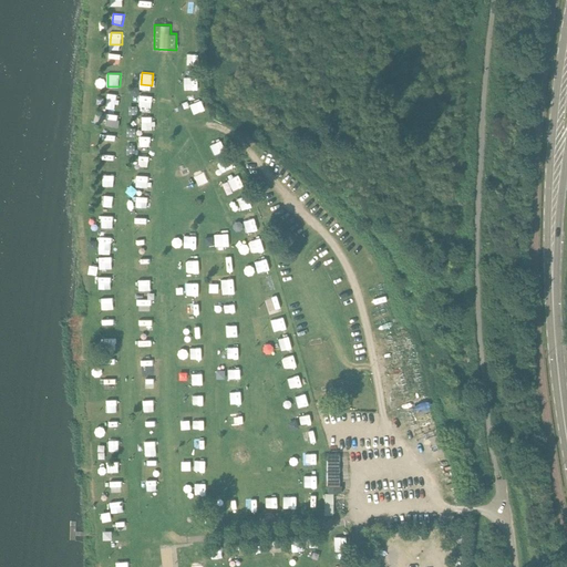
[(187,76),(187,90),(198,90),(199,78),(187,76)]
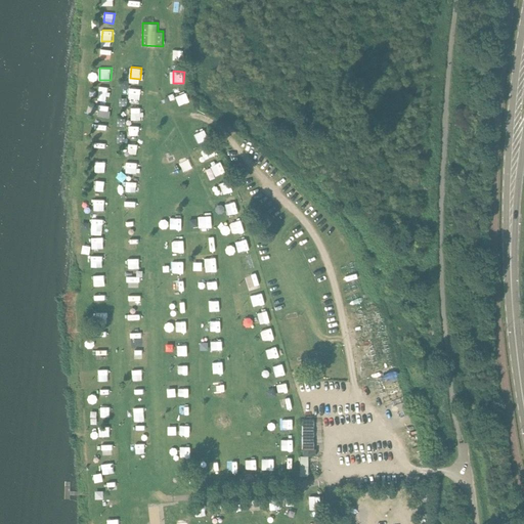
[(110,96),(111,87),(100,85),(98,95),(110,96)]
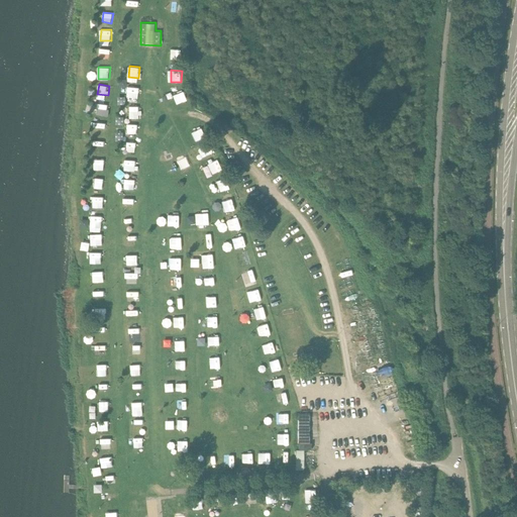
[(139,97),(139,87),(128,86),(127,97),(139,97)]
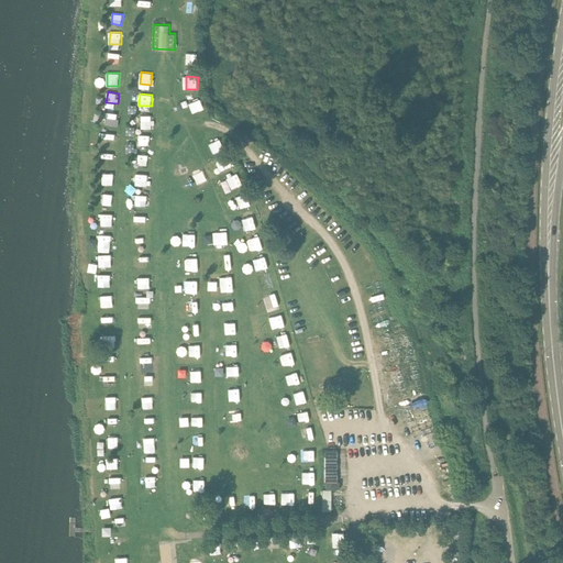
[(190,102),(192,112),(203,110),(201,100),(190,102)]
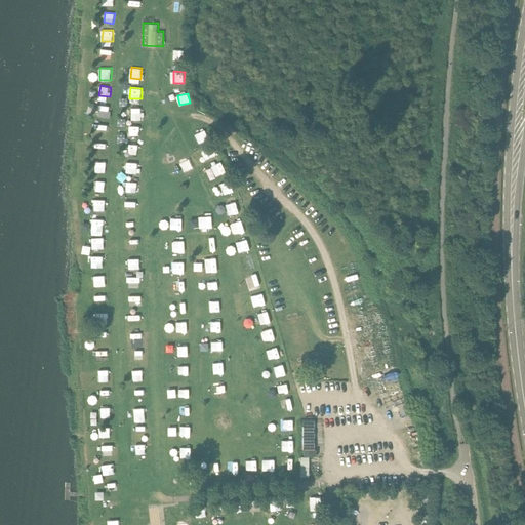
[(110,118),(112,107),(99,104),(97,116),(110,118)]
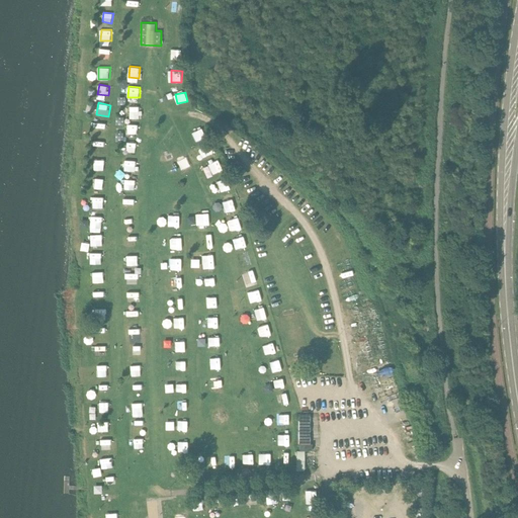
[(124,170),(136,172),(138,161),(126,159),(124,170)]
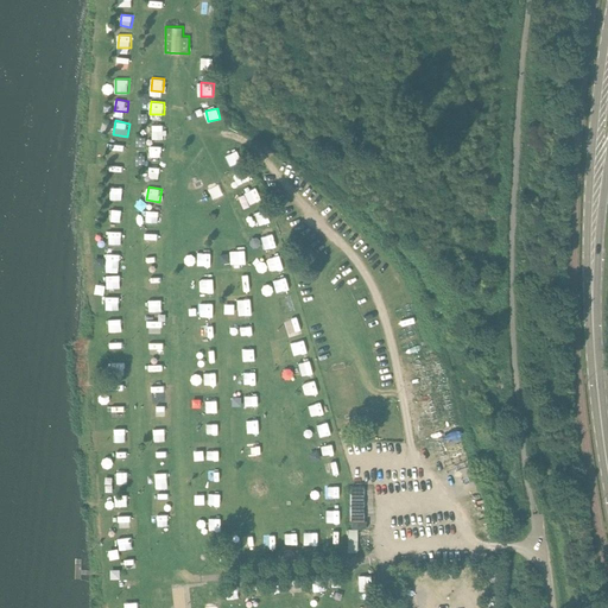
[(251,206),(261,201),(257,190),(245,195),(251,206)]
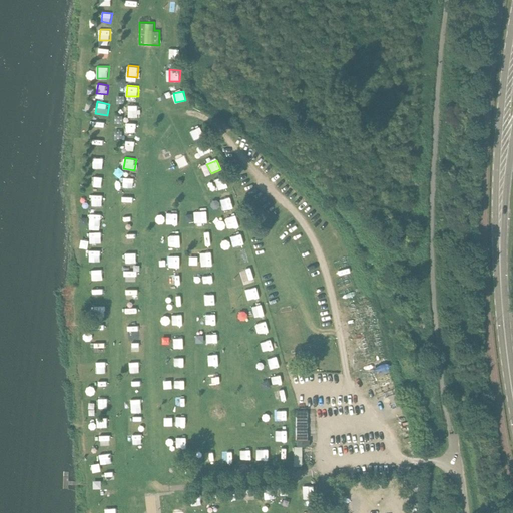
[(124,177),(124,187),(136,187),(136,177),(124,177)]
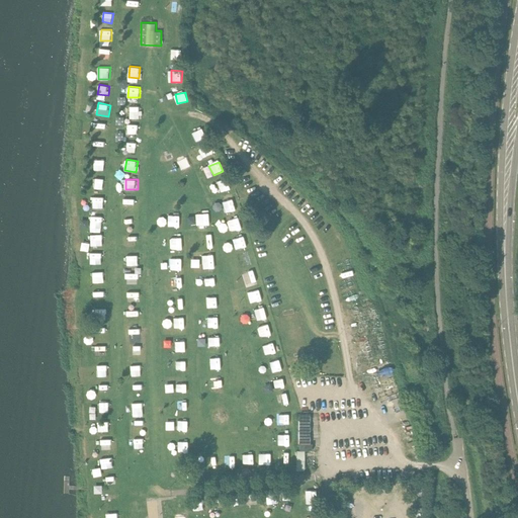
[(220,181),(223,192),(231,190),(228,179),(220,181)]
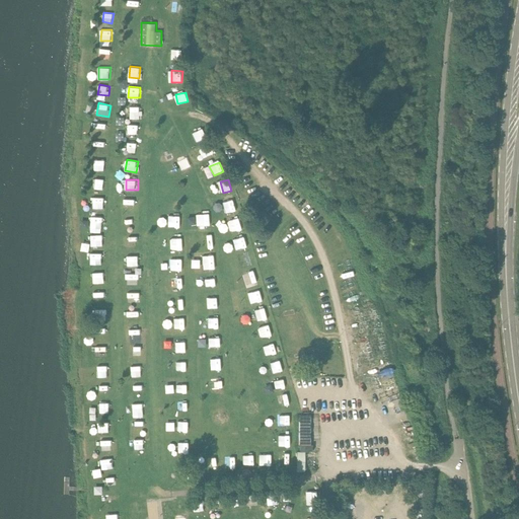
[(104,208),(104,198),(94,197),(93,208),(104,208)]
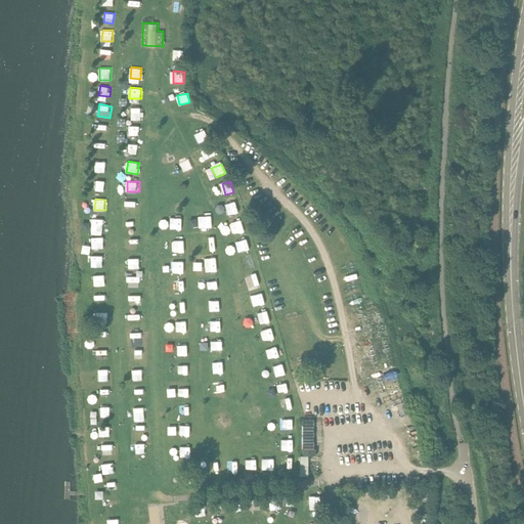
[(212,216),(199,216),(200,228),(212,228),(212,216)]
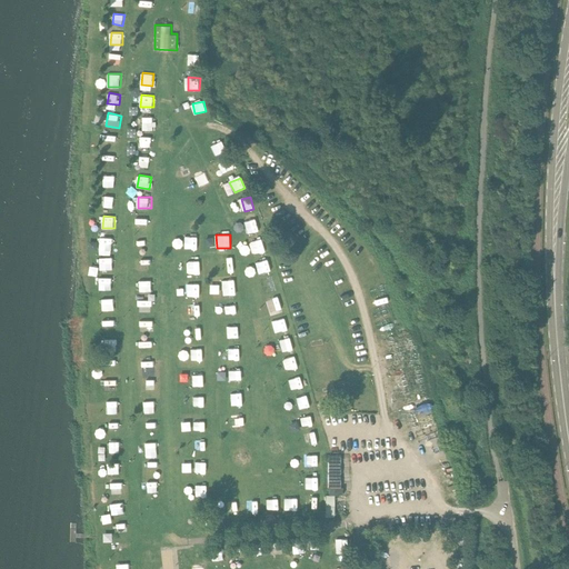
[(198,237),(186,236),(186,249),(198,249),(198,237)]
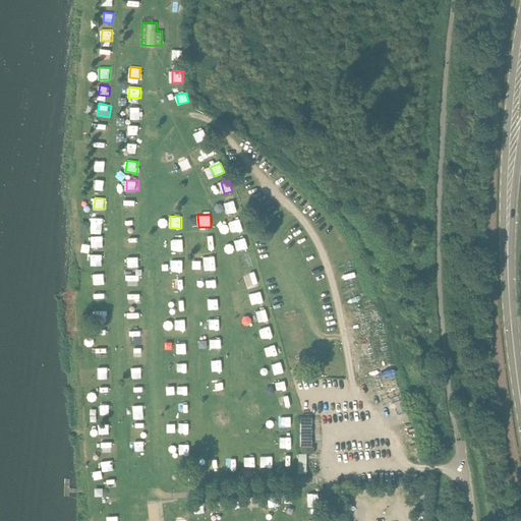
[(231,232),(242,231),(241,220),(230,220),(231,232)]
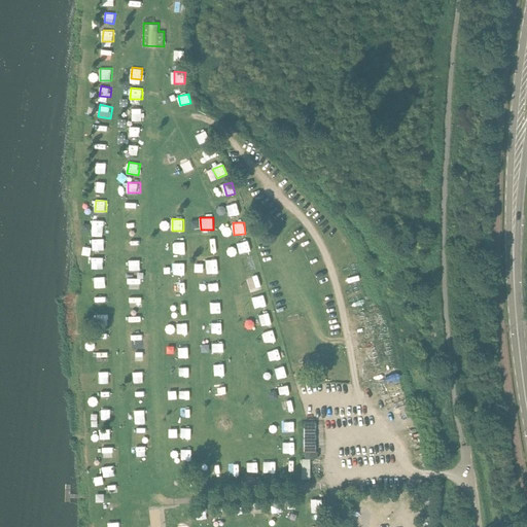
[(128,240),(128,251),(139,251),(139,240),(128,240)]
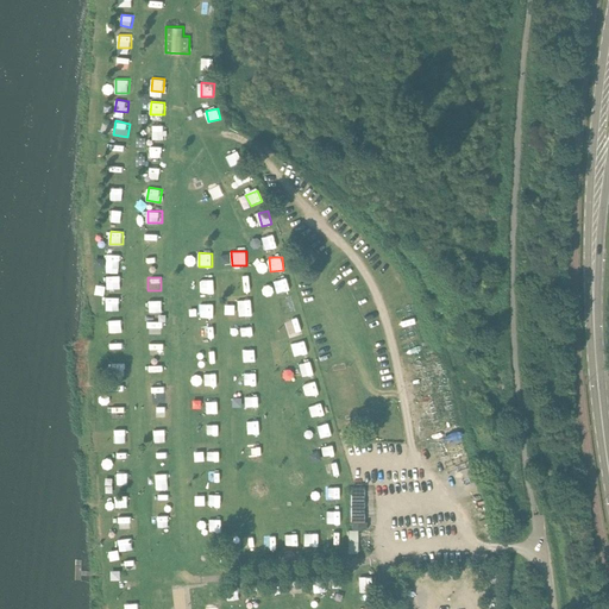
[(287,277),(276,281),(278,292),(290,289),(287,277)]
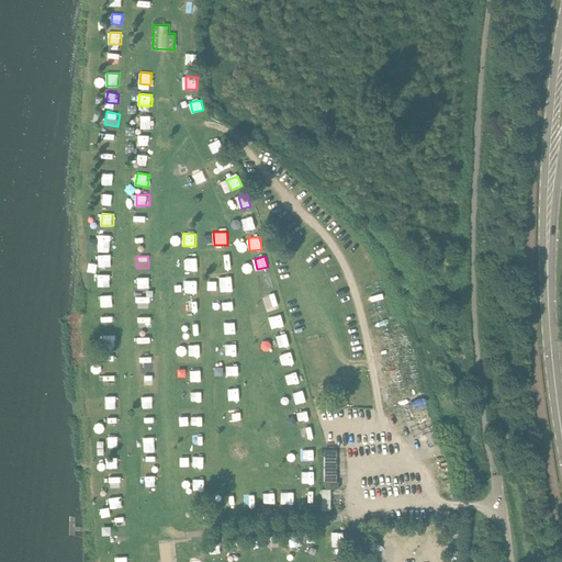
[(220,259),(221,269),(232,267),(229,257),(220,259)]
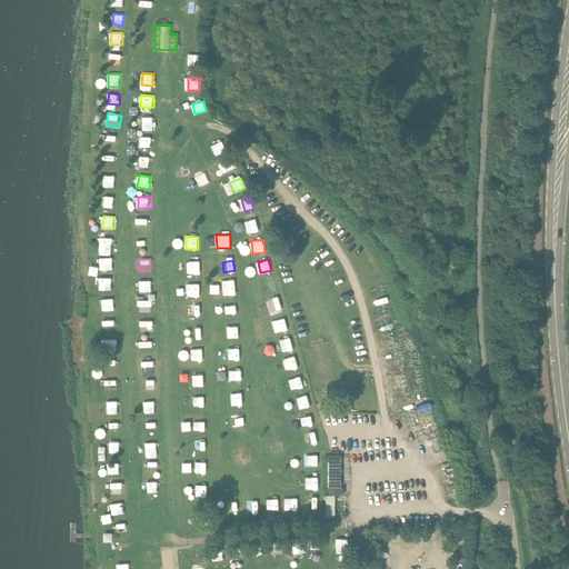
[(187,275),(200,273),(199,261),(187,261),(187,275)]
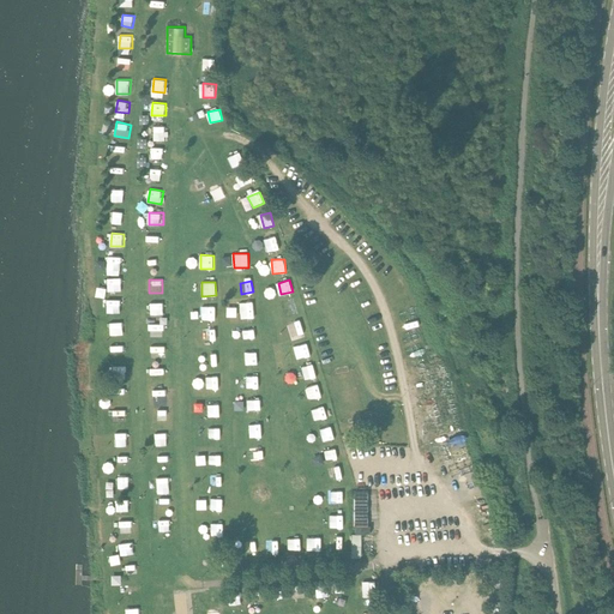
[(108,312),(121,312),(121,299),(108,299),(108,312)]
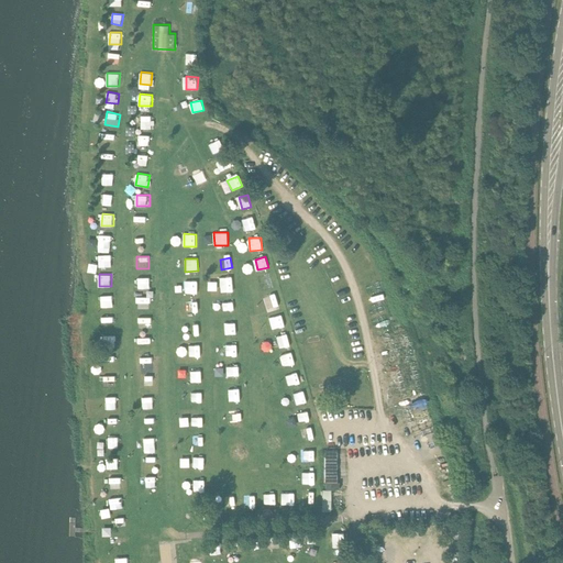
[(221,277),(221,293),(233,291),(233,276),(221,277)]
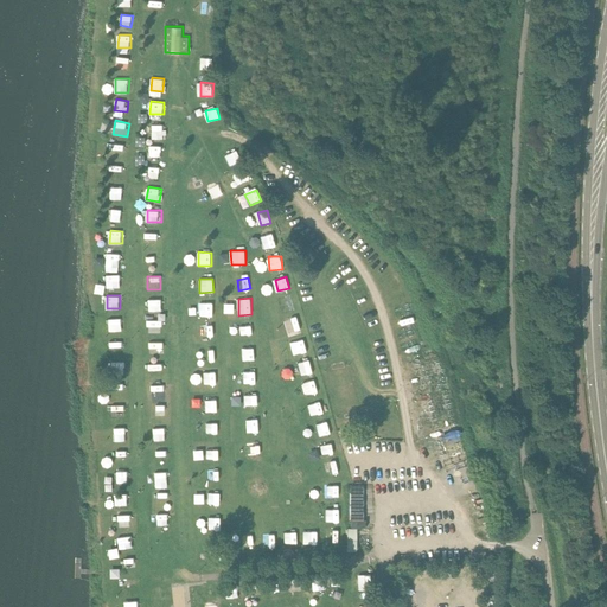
[(200,315),(213,315),(213,302),(200,302),(200,315)]
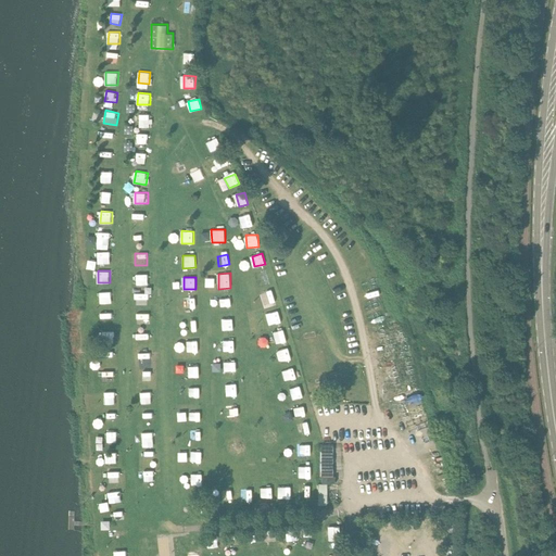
[(261,293),(264,305),(276,302),(273,289),(261,293)]
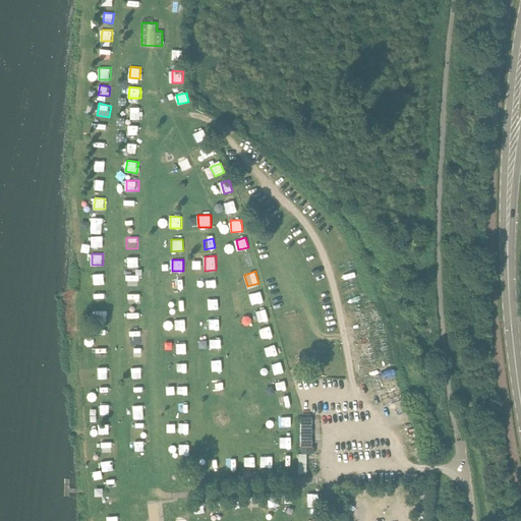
[(95,284),(105,283),(105,273),(94,274),(95,284)]
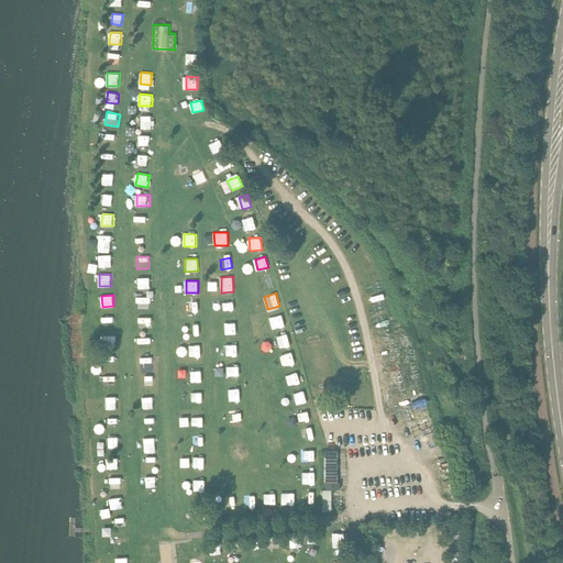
[(220,311),(234,309),(233,301),(219,304),(220,311)]
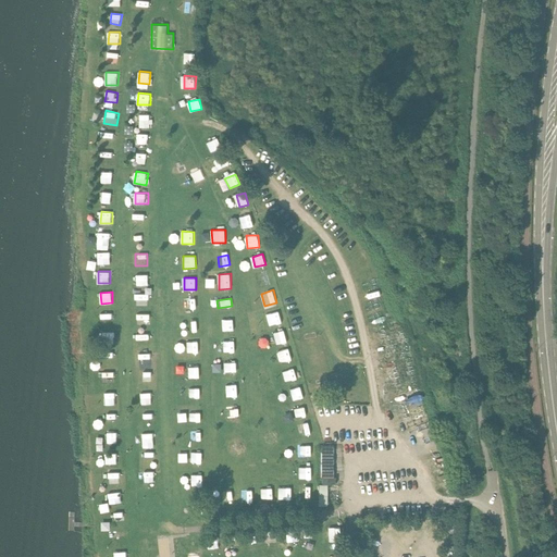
[(270,326),(282,323),(280,311),(267,314),(270,326)]
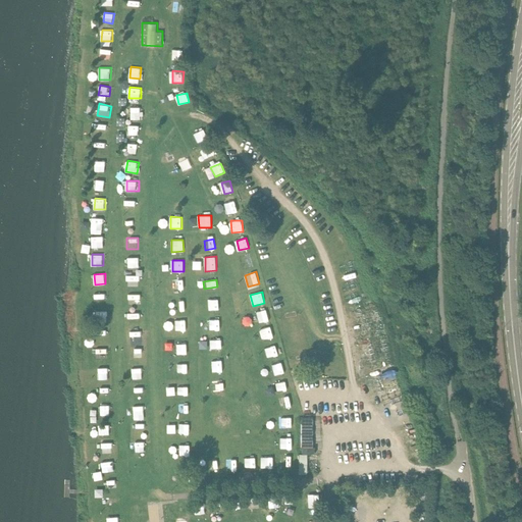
[(129,294),(129,304),(141,304),(141,294),(129,294)]
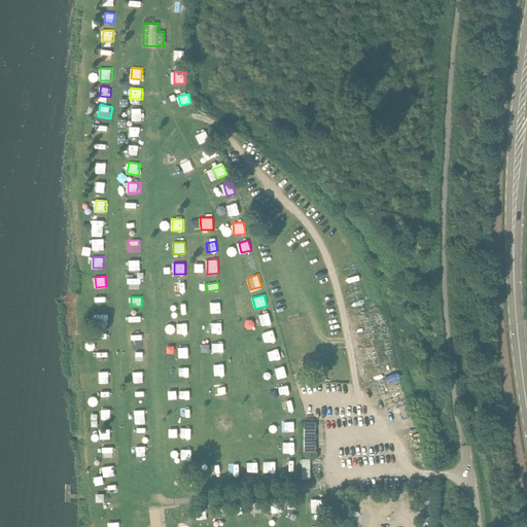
[(211,313),(221,313),(221,303),(211,303),(211,313)]
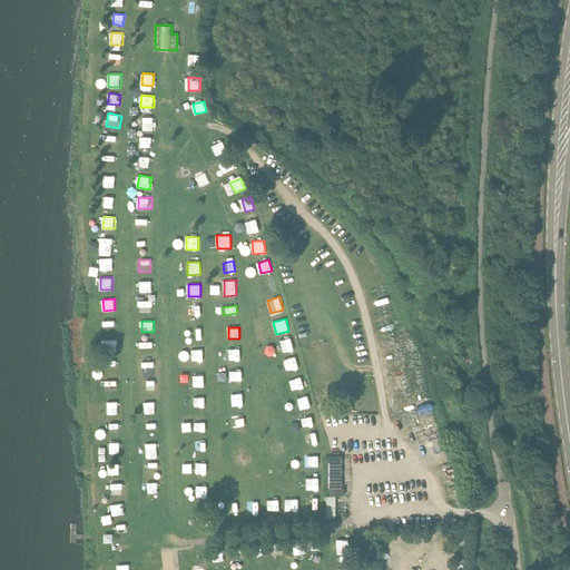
[(291,341),(283,343),(286,353),(294,351),(291,341)]
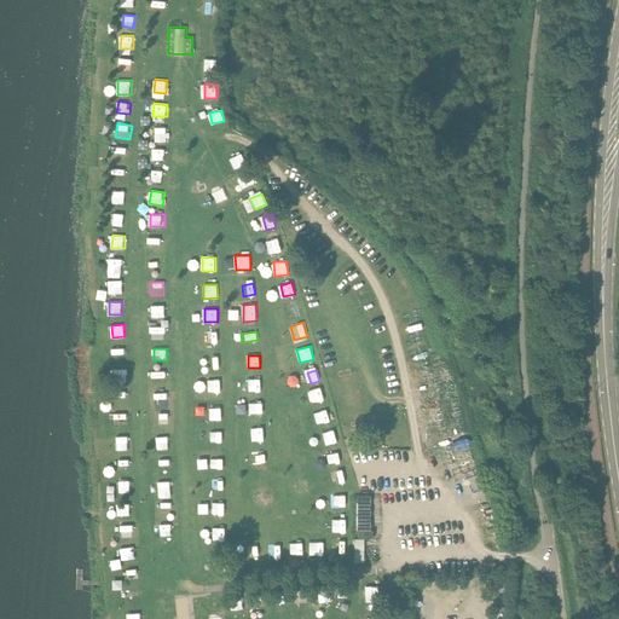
[(260,379),(249,379),(249,391),(261,391),(260,379)]
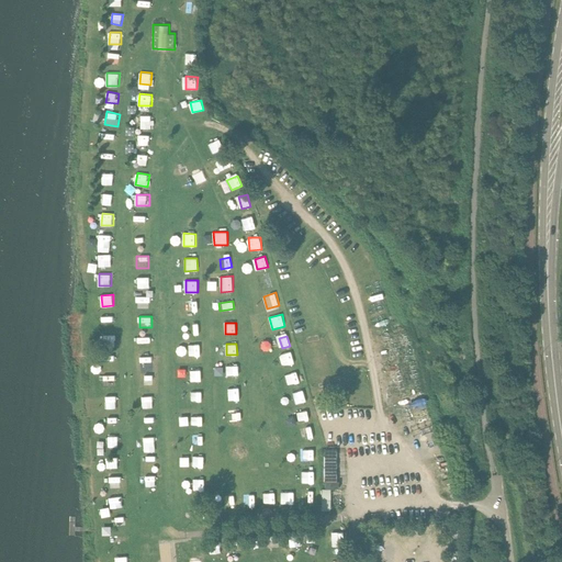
[(280,355),(283,366),(294,362),(291,351),(280,355)]
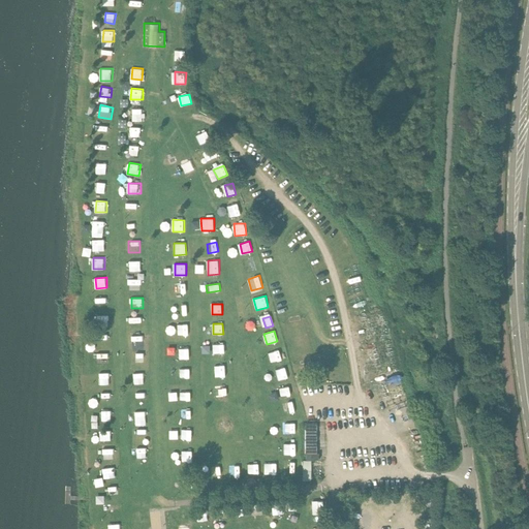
[(133,347),(145,346),(144,335),(132,336),(133,347)]
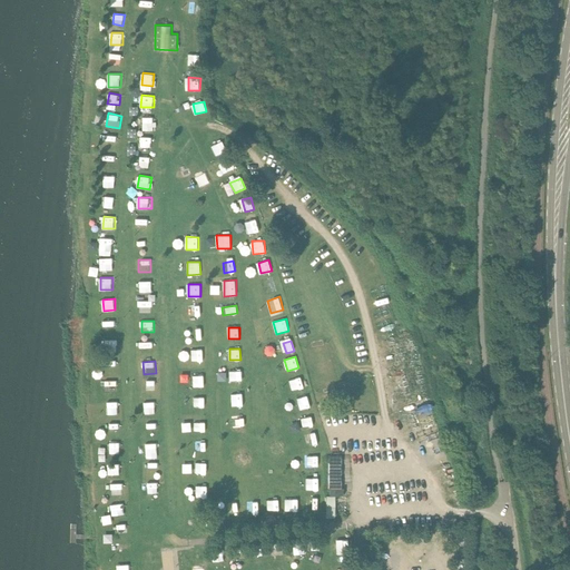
[(350,371),(351,379),(367,376),(366,369),(350,371)]
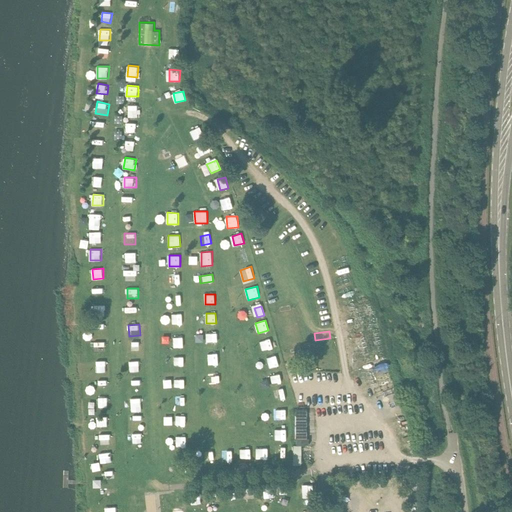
[(217,333),(207,333),(207,341),(217,342),(217,333)]
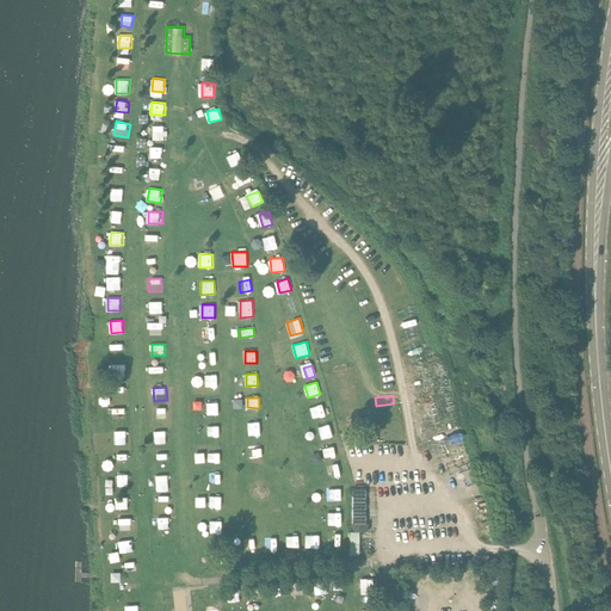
[(320,426),(322,439),(333,437),(331,425),(320,426)]
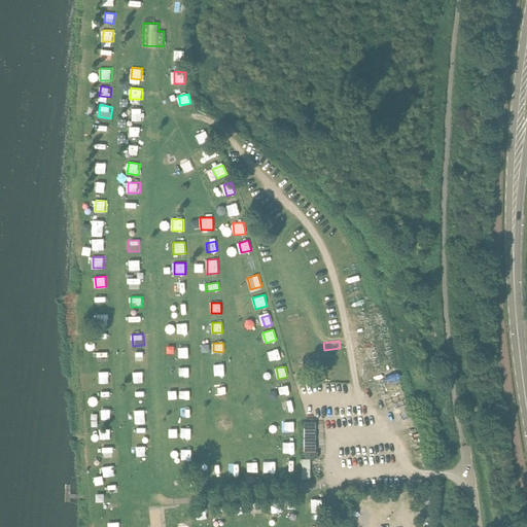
[(100,380),(109,381),(109,372),(100,371),(100,380)]
